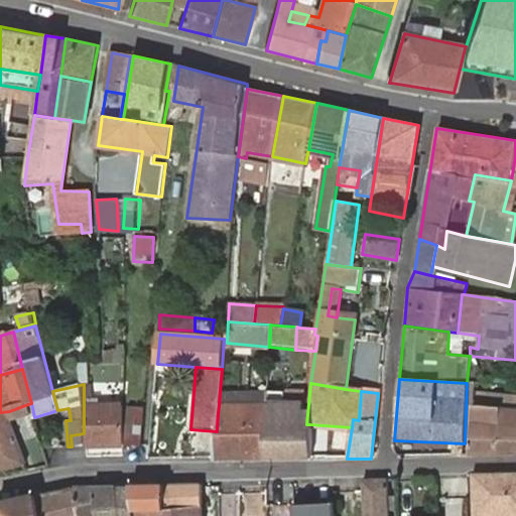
[(515,395),(473,391),(471,455),(515,453),(515,395)]
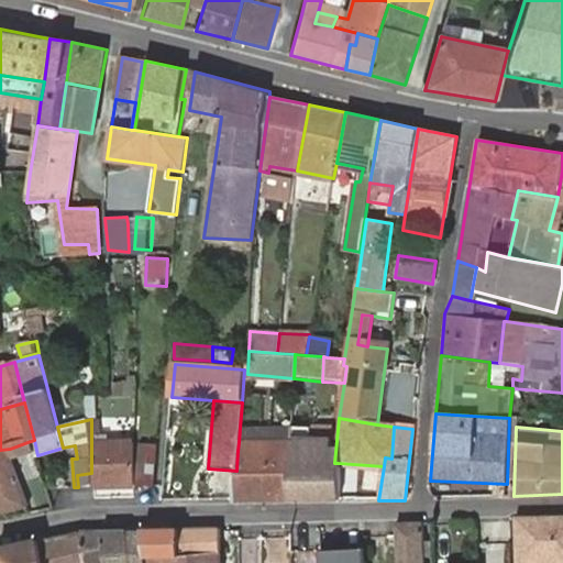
[(291,428),(240,428),(239,442),(290,442),(291,429),(291,428)]
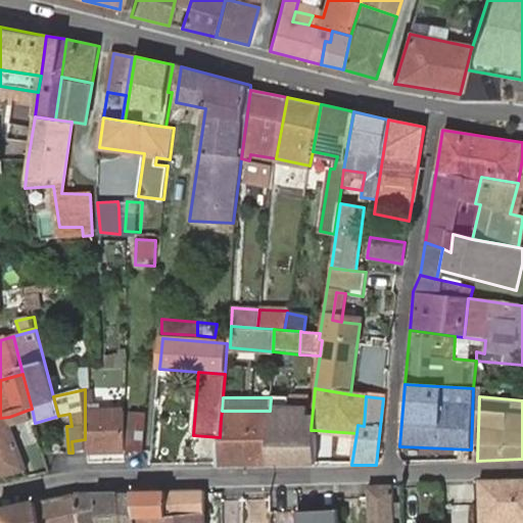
[(268,466),(292,466),(296,409),(286,408),(287,398),(271,398),(270,411),(270,419),(268,466)]
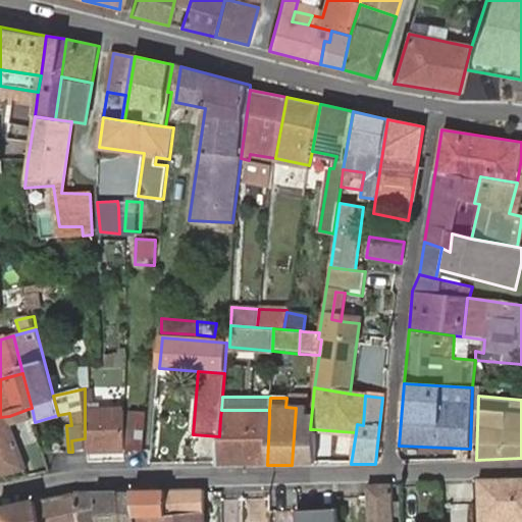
[(86,451),(122,452),(127,409),(85,407),(85,438),(86,451)]
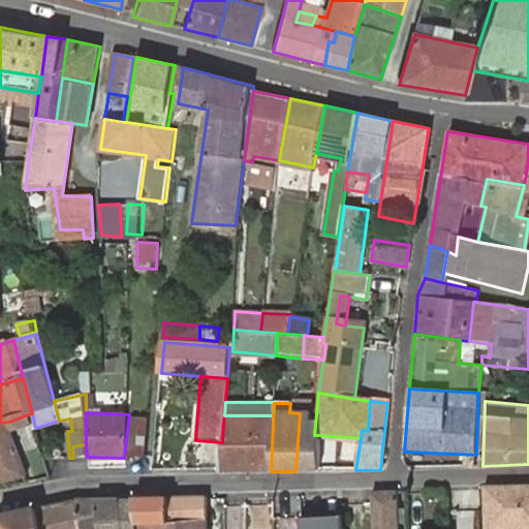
[(296,471),(316,471),(317,435),(314,435),(316,414),(300,413),(298,435),(296,471)]
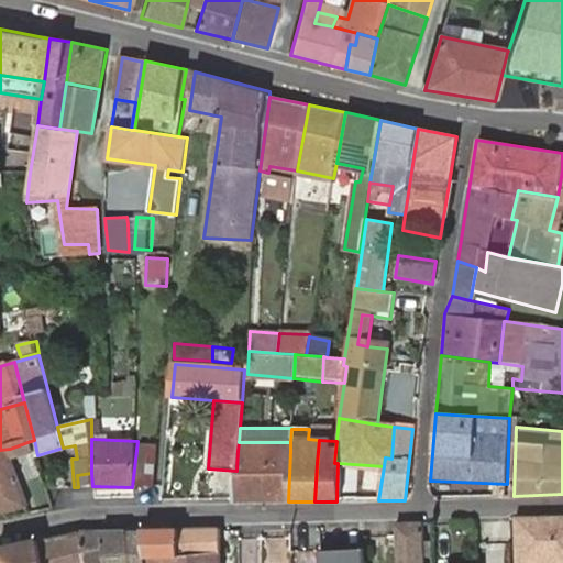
[(28,442),(10,449),(14,463),(33,456),(28,442)]
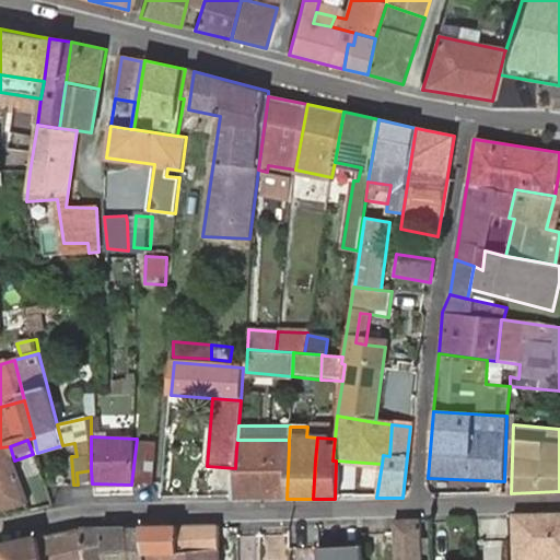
[(158,486),(160,446),(142,445),(138,486),(158,486)]
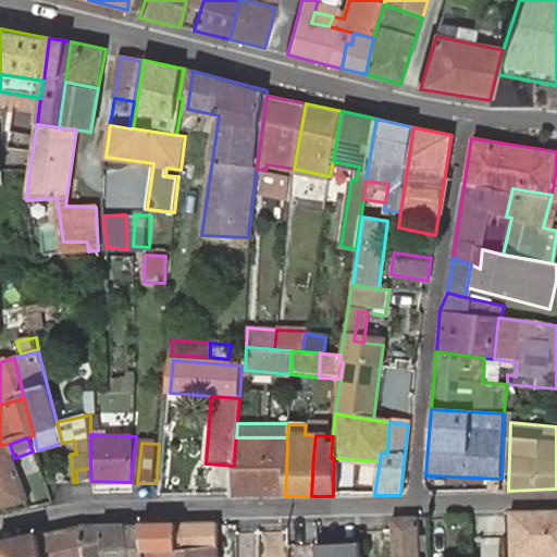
[(10,444),(0,445),(0,507),(27,500),(14,458),(10,444)]
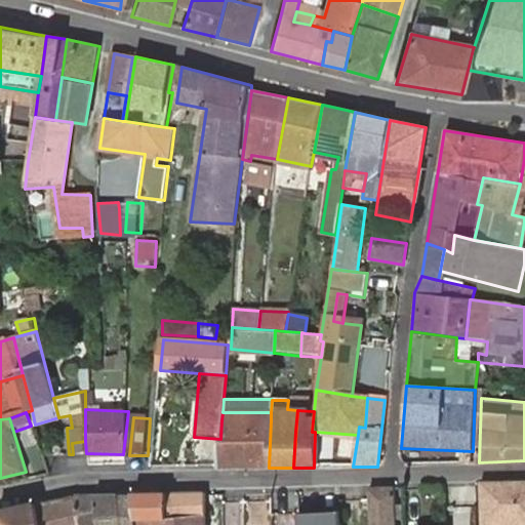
[(217,468),(269,468),(271,420),(221,420),(220,439),(217,468)]
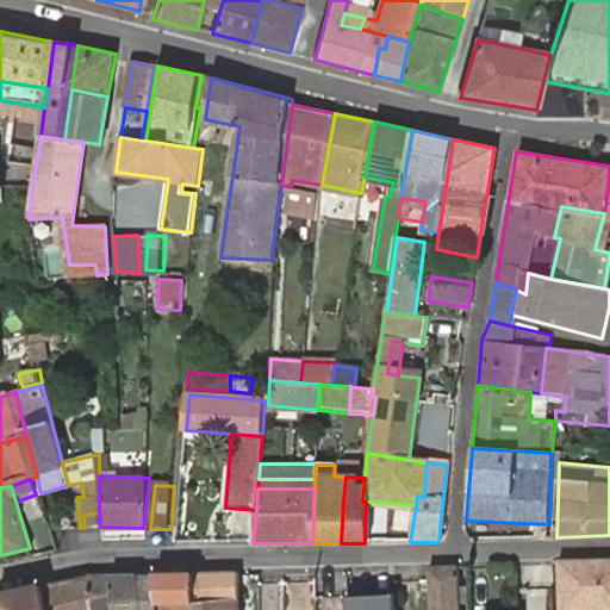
[(85,528),(100,527),(99,512),(83,515),(85,528)]
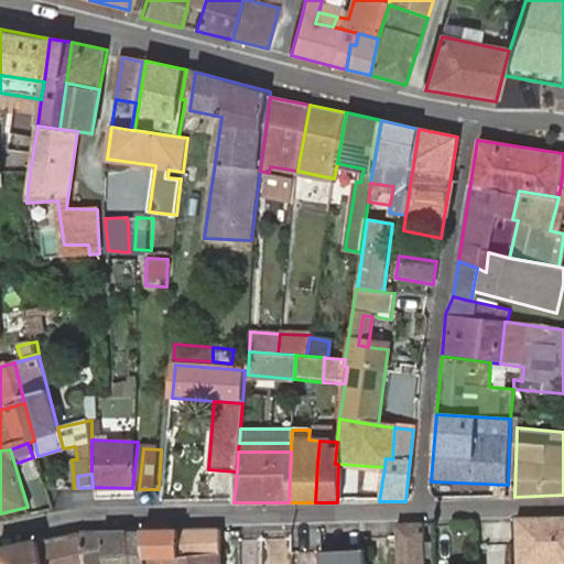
[(517,563),(563,563),(563,517),(517,519),(517,522),(517,563)]
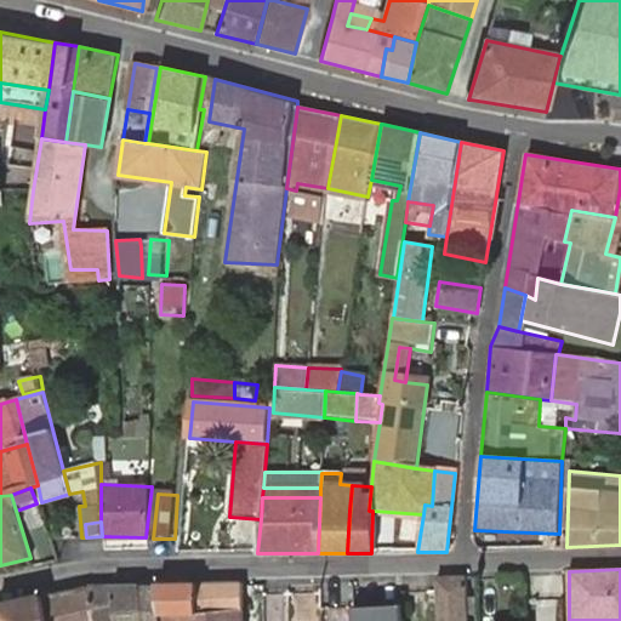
[(467,620),(465,579),(437,580),(437,582),(436,582),(438,620),(467,620)]
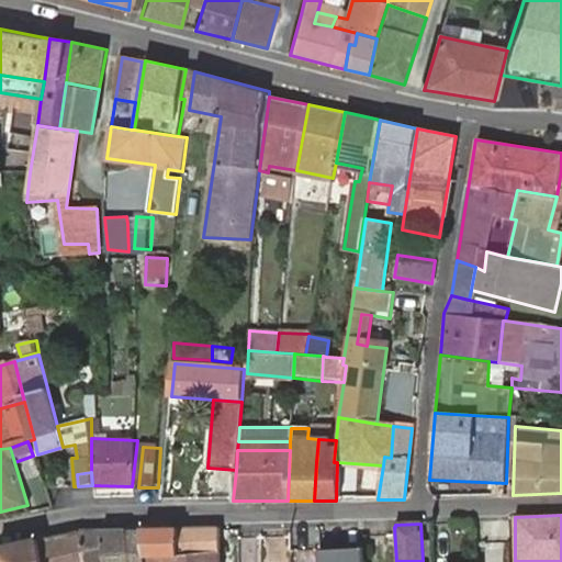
[(220,561),(221,532),(221,528),(141,530),(143,561),(220,561)]
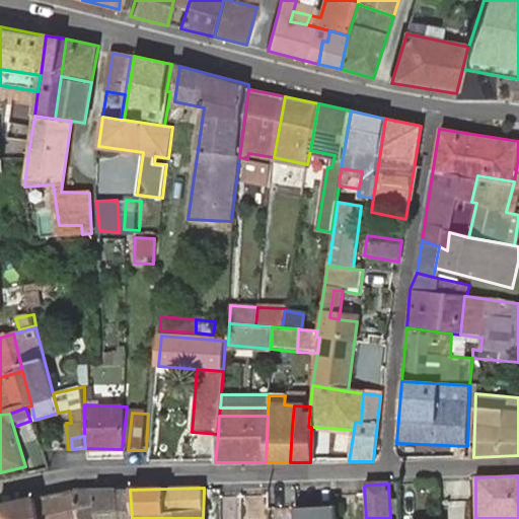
[(76,518),(132,518),(130,490),(118,491),(74,492),(76,518)]
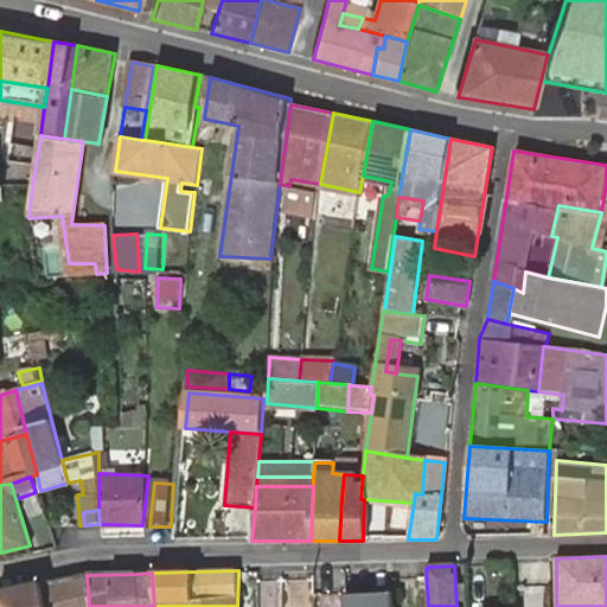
[(89,606),(87,575),(40,586),(44,606),(89,606)]
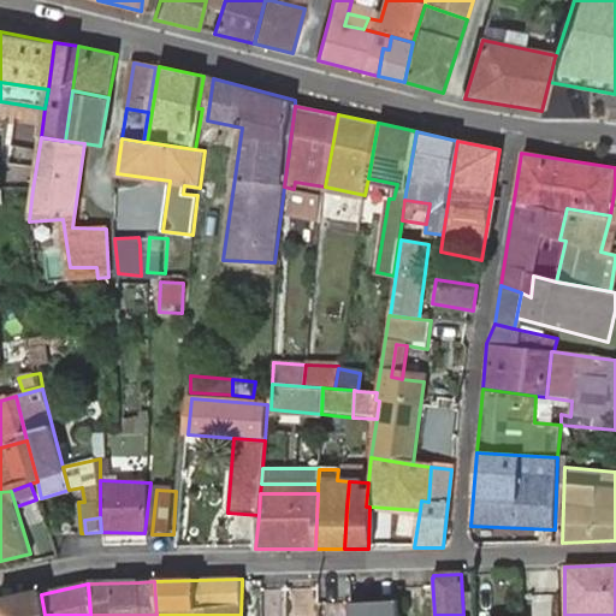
[(45,615),(41,594),(0,604),(0,615),(45,615)]
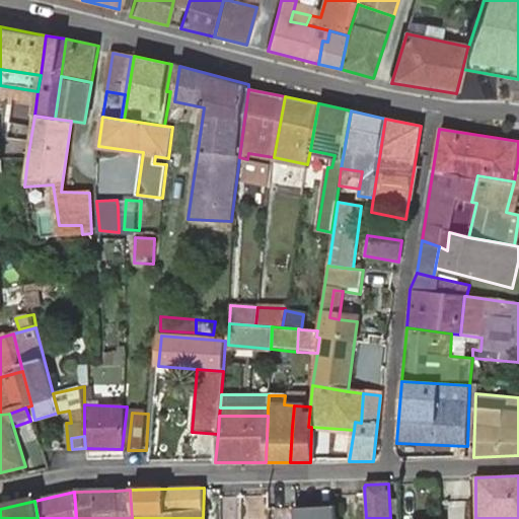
[(296,518),(336,518),(336,504),(296,506),(296,518)]
